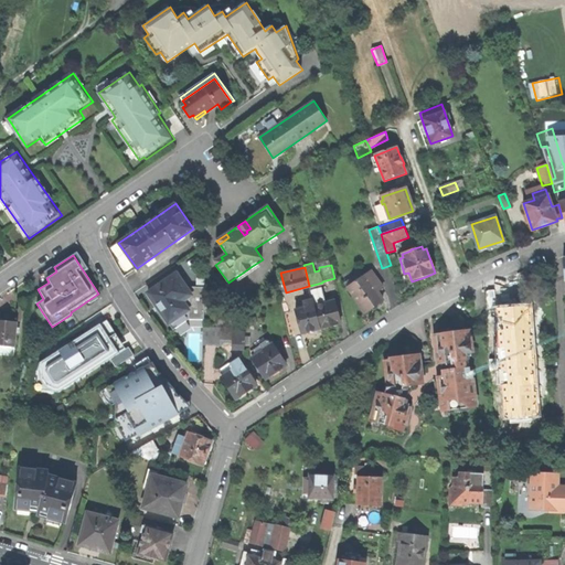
[(177,273),(148,292),(159,308),(173,329),(189,318),(190,291),(177,273)]
